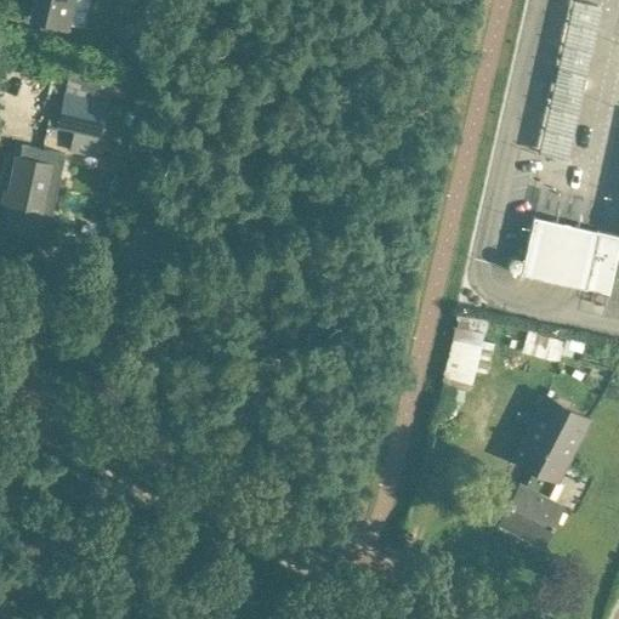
[(37,0),(33,17),(69,26),(74,0),(37,0)]
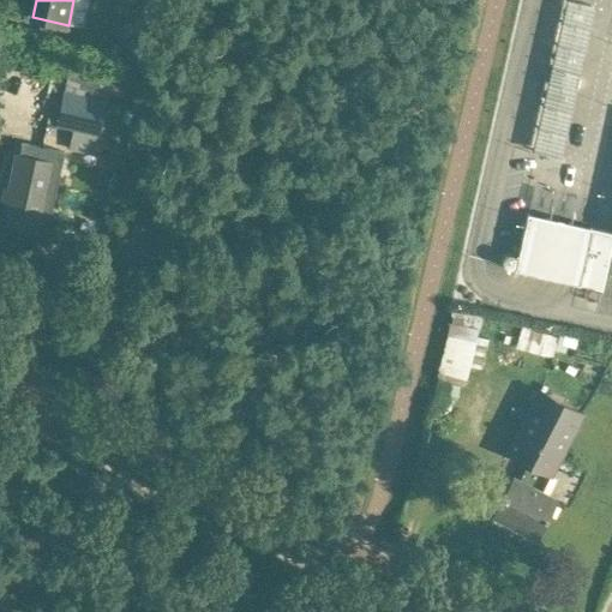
[(120,29),(102,52),(115,63),(133,40),(120,29)]
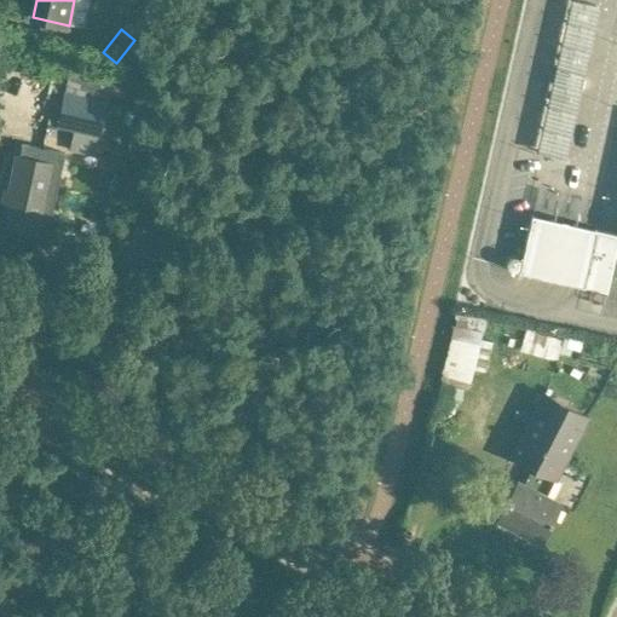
[(558,71),(554,86),(582,92),(583,92),(587,78),(586,78),(558,71)]
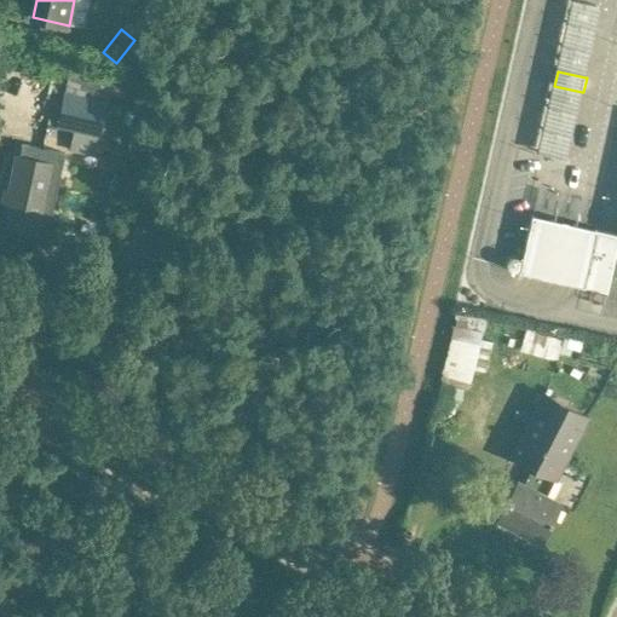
[(71,74),(59,128),(61,128),(76,132),(71,151),(97,157),(114,84),(71,74)]
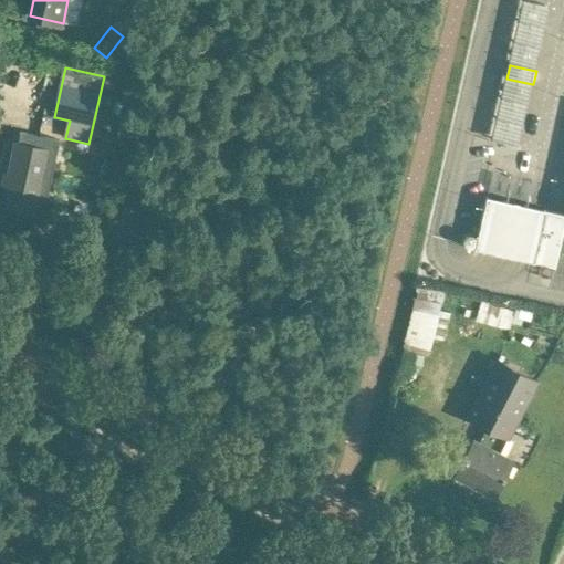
[(49,150),(20,144),(18,144),(3,208),(35,216),(50,150),(49,150)]
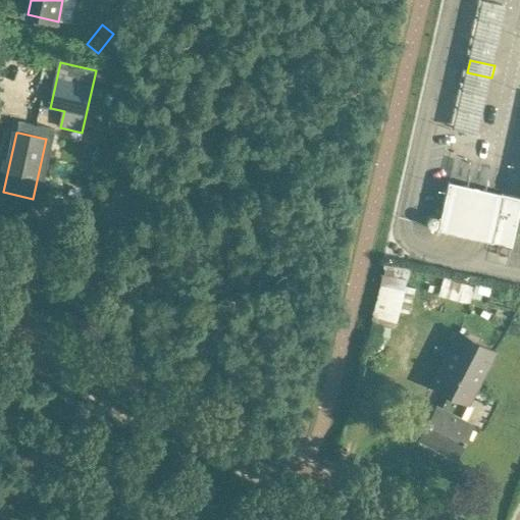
[(450,183),(438,231),(475,240),(512,248),(519,212),(519,199),(487,192),(450,183)]
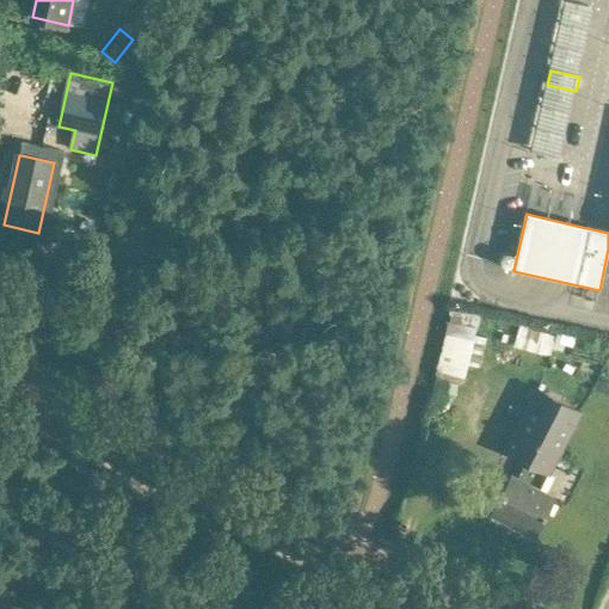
[(608,248),(600,290),(598,295),(608,297),(608,248)]
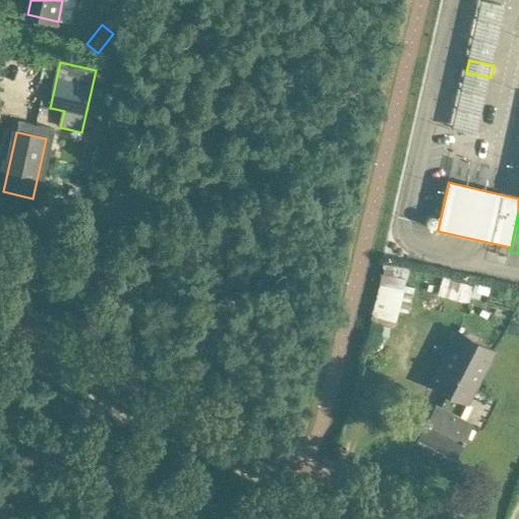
[(408,326),(415,267),(388,264),(382,323),(408,326)]
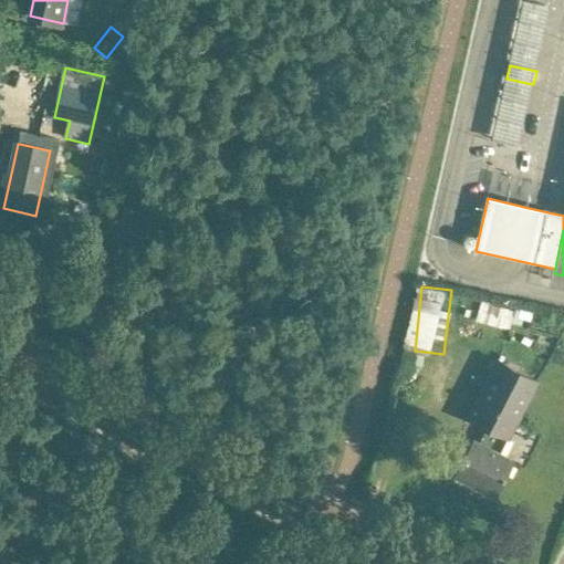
[(519,307),(515,316),(532,322),(534,313),(519,307)]
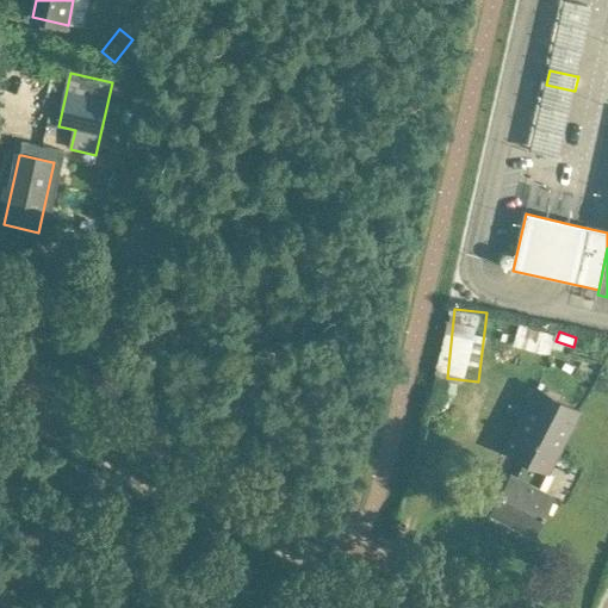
[(510,476),(492,512),(494,513),(495,512),(533,532),(533,533),(534,534),(553,497),(539,490),(547,473),(548,473),(581,411),(538,390),(507,452),(526,461),(517,478),(510,476)]
